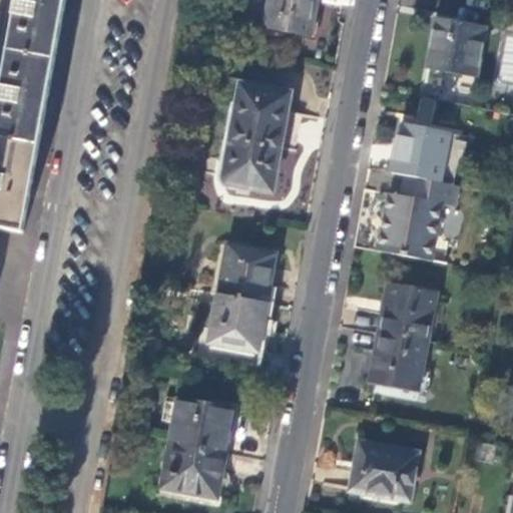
[(54,61),(65,0),(16,0),(15,5),(14,5),(12,18),(13,19),(0,88),(0,229),(20,233),(32,173),(52,75),(54,61)]
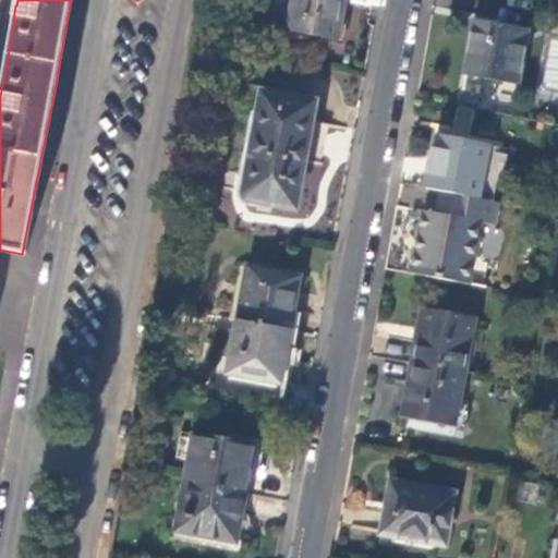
[(337,39),(343,0),(291,0),(287,29),(337,39)]
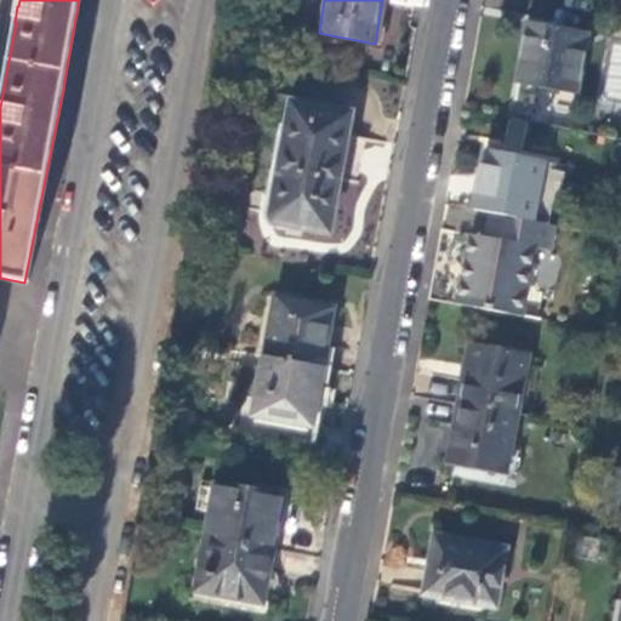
[(517,84),(576,93),(587,35),(527,24),(517,84)]
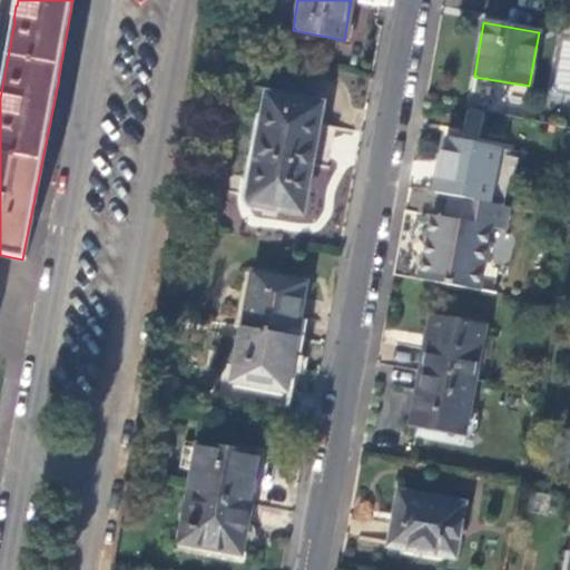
[(569,91),(569,39),(563,39),(553,88),(569,91)]
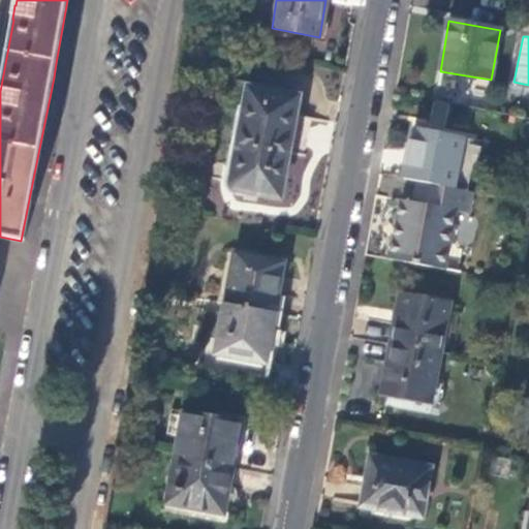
[(238,192),(282,200),(301,99),(249,89),(231,183),(231,186),(234,188),(236,191),(238,192)]
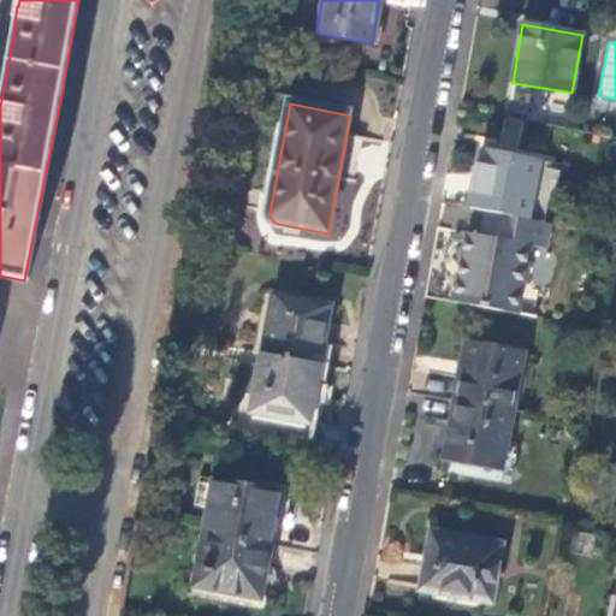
[(483,150),(471,209),(489,214),(531,223),(542,163),(483,150)]
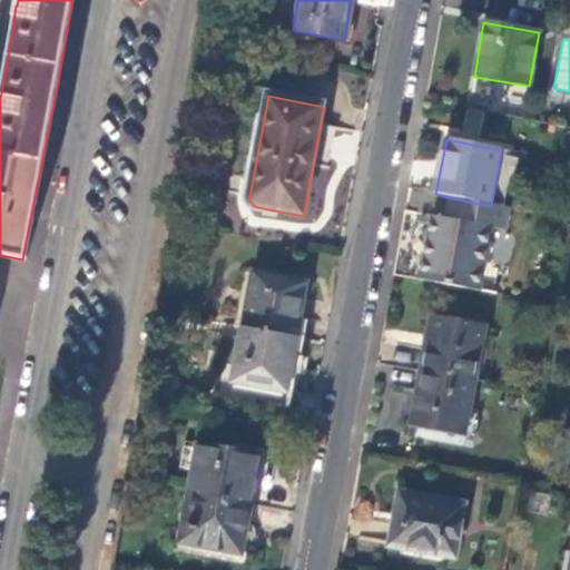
[(504,232),(509,209),(491,206),(452,198),(446,219),(431,216),(418,282),(479,294),(491,228),(504,232)]
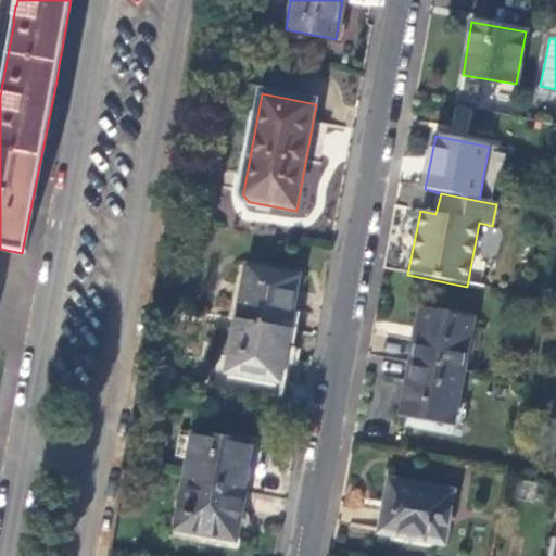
[(247,266),(237,320),(291,330),(301,276),(247,266)]
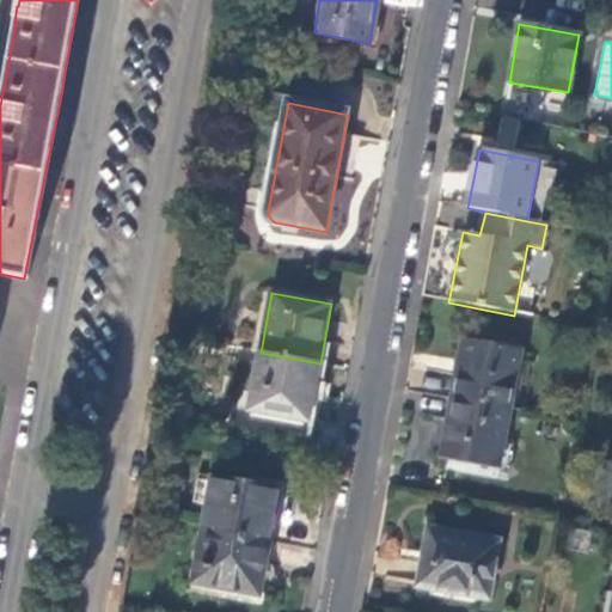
[(463,341),(452,401),(510,411),(521,352),(463,341)]
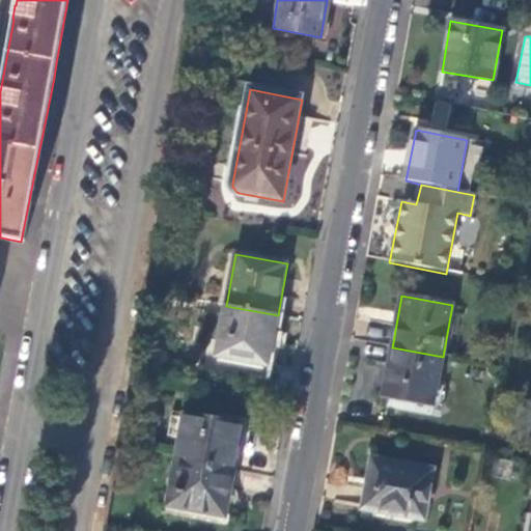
[(278,315),(226,306),(220,341),(210,339),(203,370),(266,382),(278,315)]
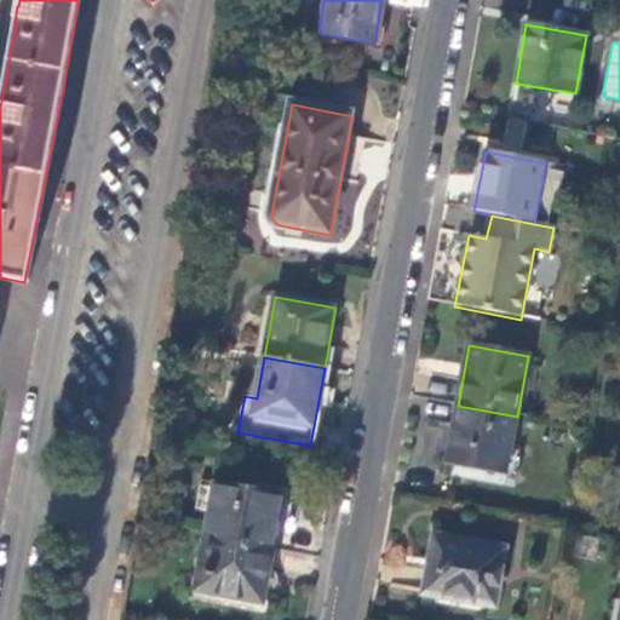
[(517,417),(458,406),(448,464),(506,474),(517,417)]
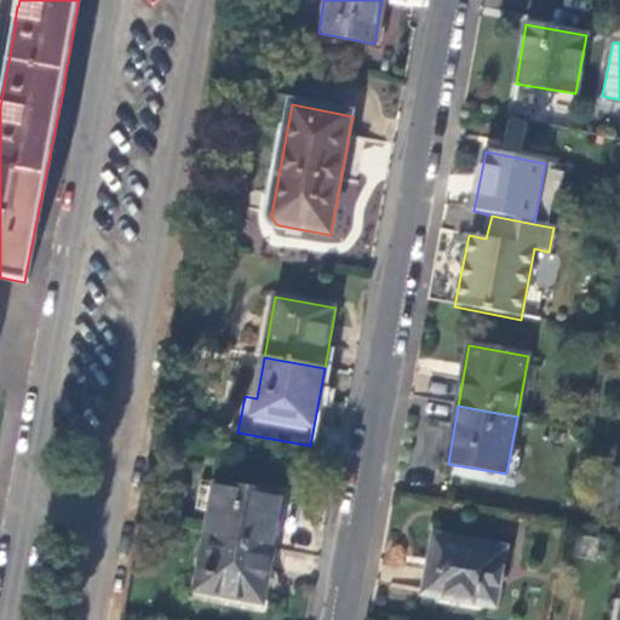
[(210,512),(206,535),(271,547),(281,493),(216,481),(214,488),(210,512)]
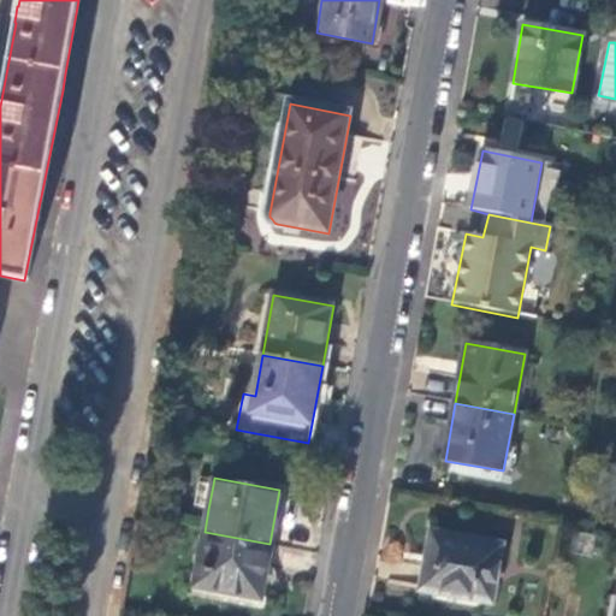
[(208,509),(213,485),(197,481),(193,505),(208,509)]
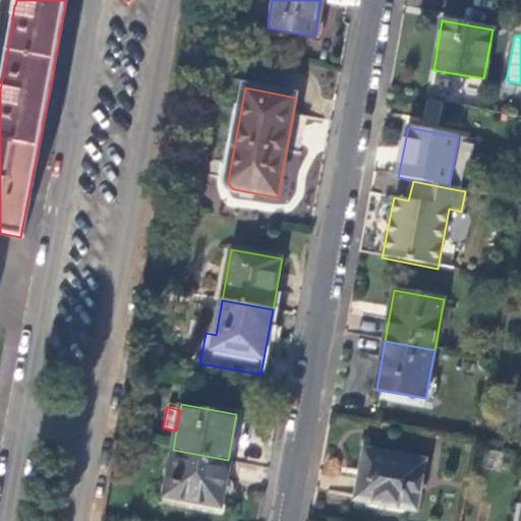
[(228,460),(173,450),(164,495),(220,506),(228,460)]
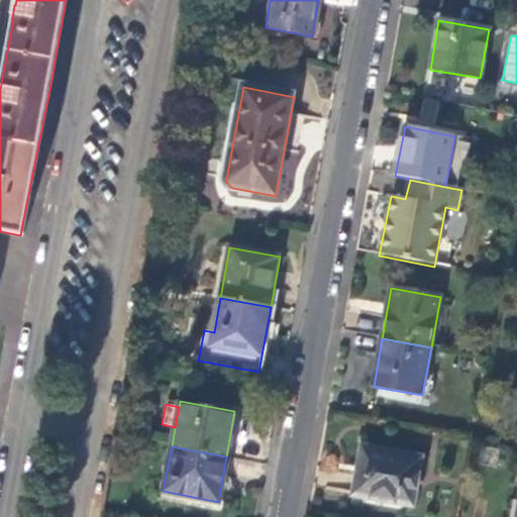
[(352,495),(413,505),(421,456),(362,446),(352,495)]
